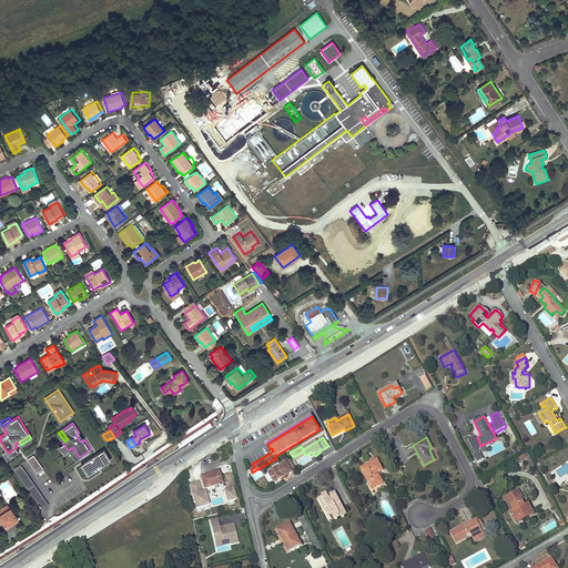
[(19,450),(17,447),(8,453),(6,449),(2,452),(7,458),(19,450)]
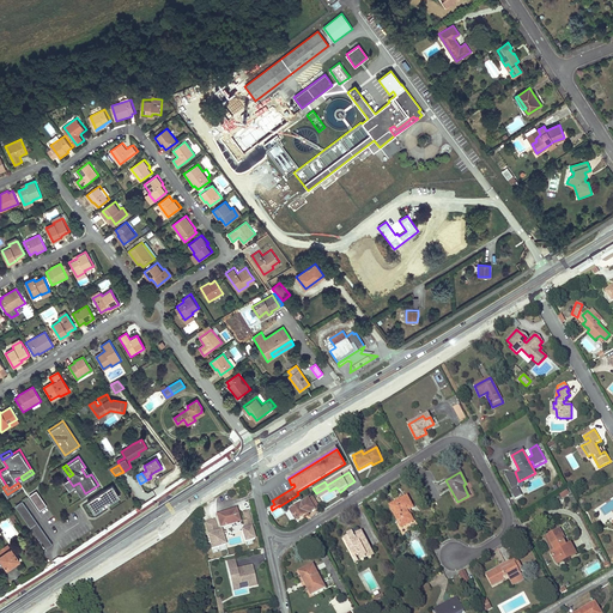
[(85,493),(79,483),(74,485),(82,496),(85,493)]
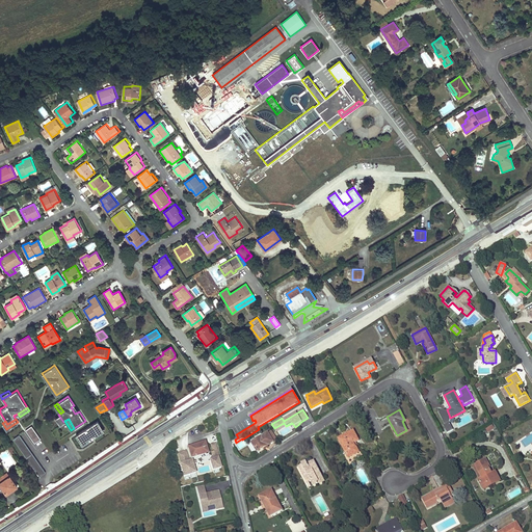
[(97,420),(75,434),(78,439),(82,436),(85,442),(100,432),(97,427),(100,424),(97,420)]
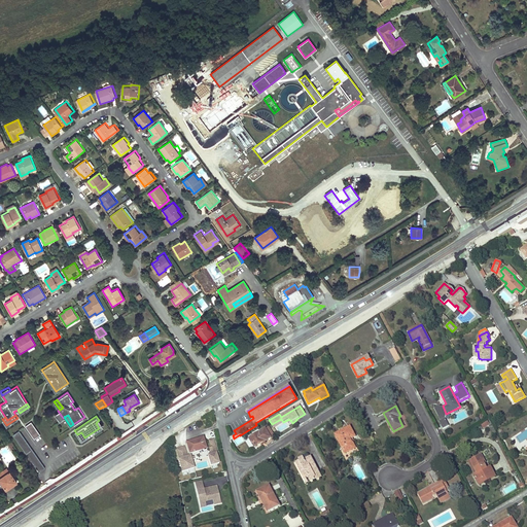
[(445,418),(438,421),(443,429),(449,426),(445,418)]
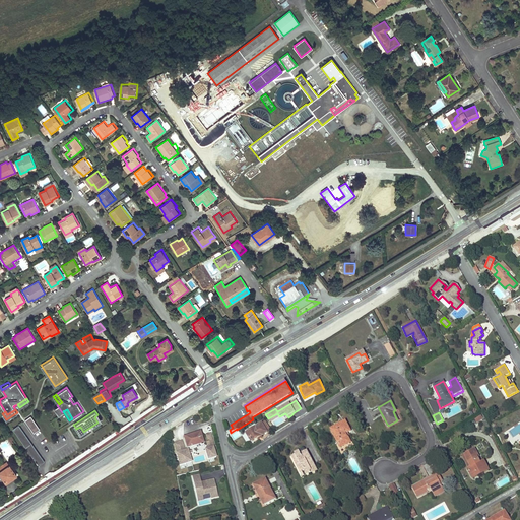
[(270,423),(279,416),(277,413),(268,418),(270,423)]
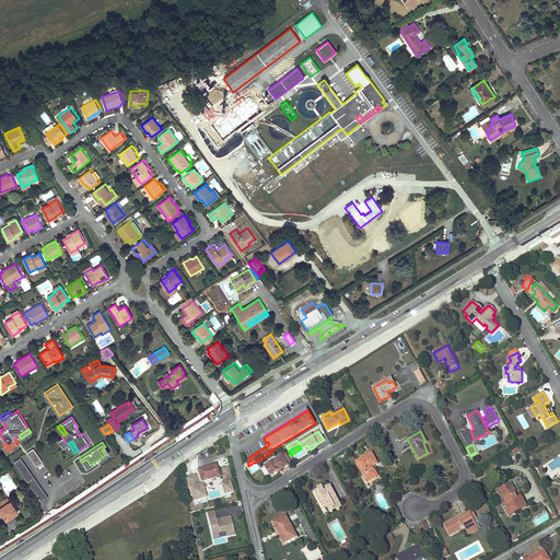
[(43,462),(33,447),(26,453),(36,466),(43,462)]
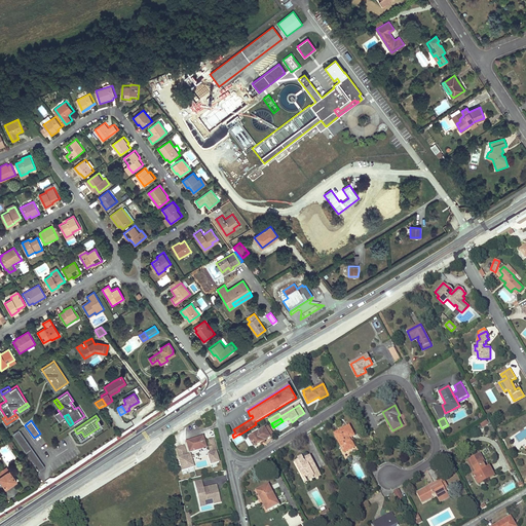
[(273,435),(268,426),(265,428),(270,437),(273,435)]
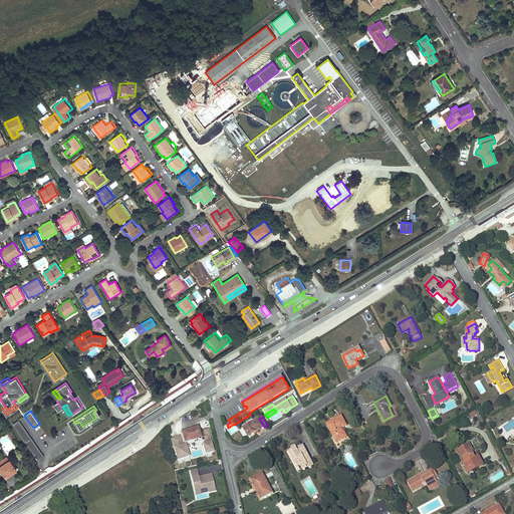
[(336,442),(346,437),(342,431),(341,428),(343,427),(346,426),(341,417),(327,424),(336,442)]
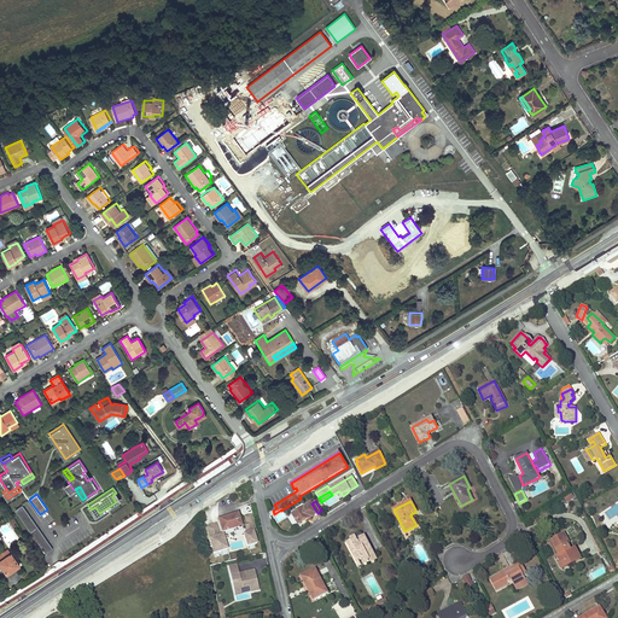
[(318,513),(312,503),(292,514),(298,525),(318,513)]
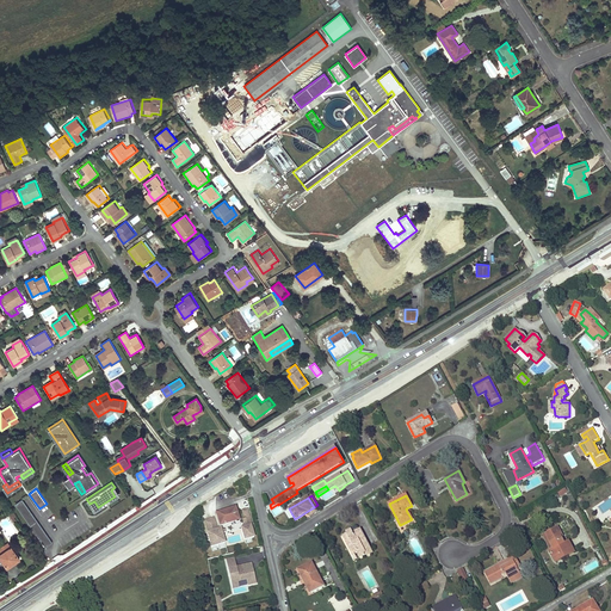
[(22,499),(14,504),(44,547),(51,542),(22,499)]
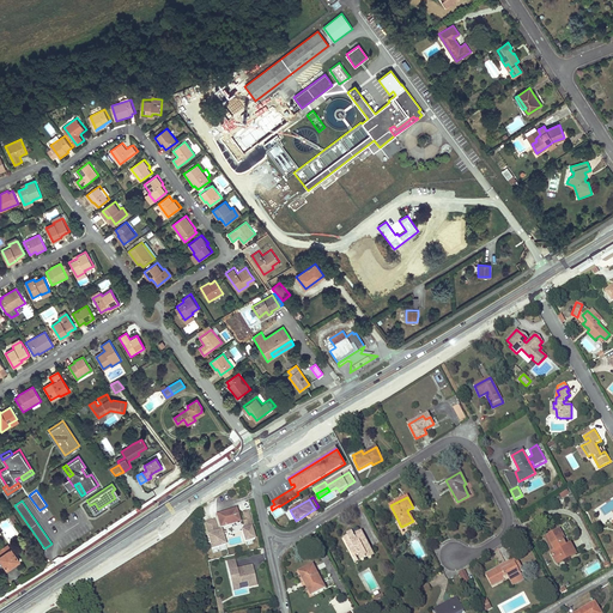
[(235,509),(216,515),(220,528),(238,522),(235,509)]
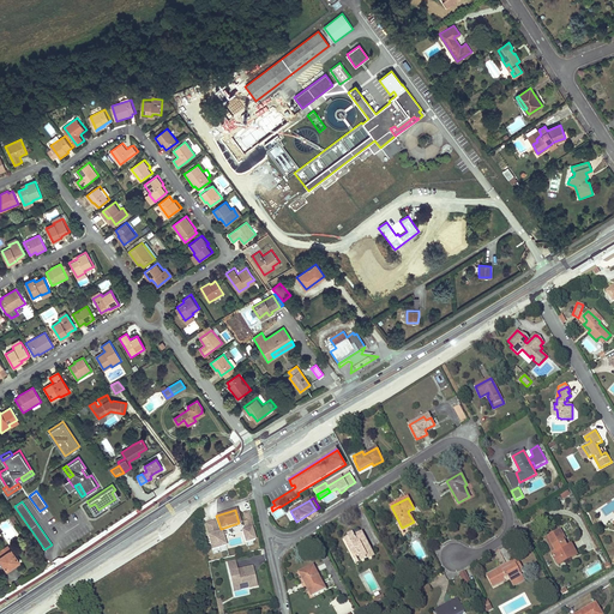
[(254,540),(251,527),(252,525),(247,512),(242,513),(245,522),(244,522),(245,527),(244,528),(245,530),(241,531),(246,543),(254,540)]
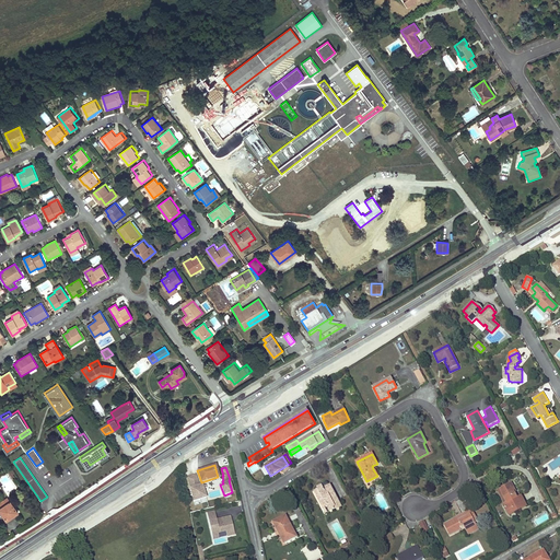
[(206,498),(201,485),(198,486),(195,475),(191,477),(195,487),(196,487),(199,500),(206,498)]
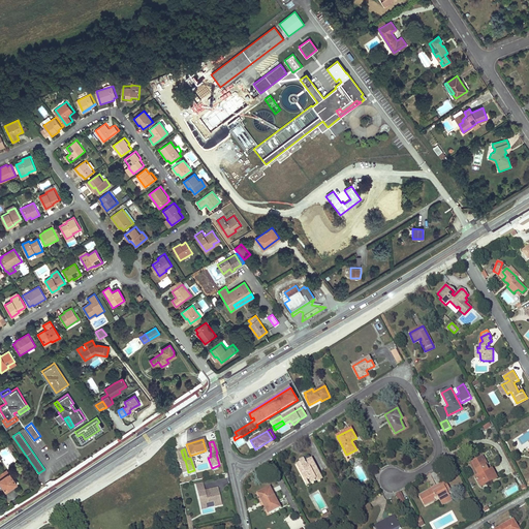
[(188,472),(185,460),(184,460),(181,450),(177,452),(180,462),(179,462),(183,474),(188,472)]
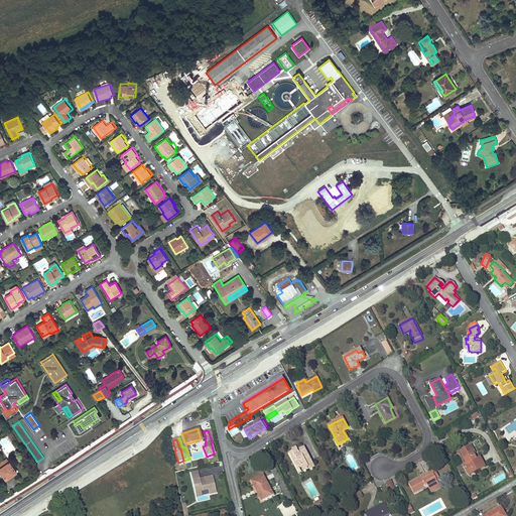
[(476,454),(471,445),(461,450),(468,463),(466,464),(464,465),(469,473),(472,471),(471,469),(480,465),(477,459),(474,455),(476,454)]
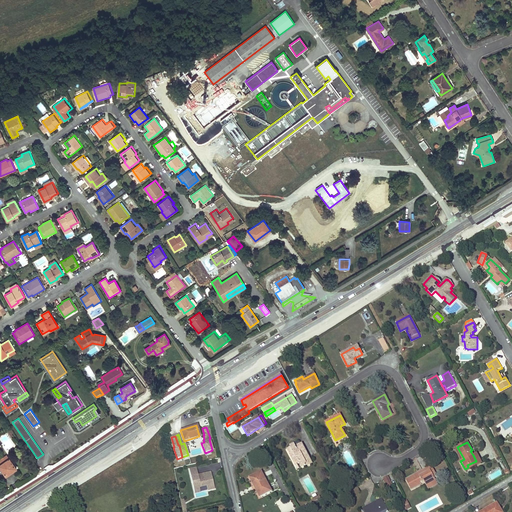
[(292,459),(294,462),(295,464),(298,463),(301,467),(305,465),(305,464),(306,463),(308,466),(312,463),(302,444),(296,447),(295,444),(290,447),(291,448),(287,449),(290,454),(293,453),(296,458),(292,459)]
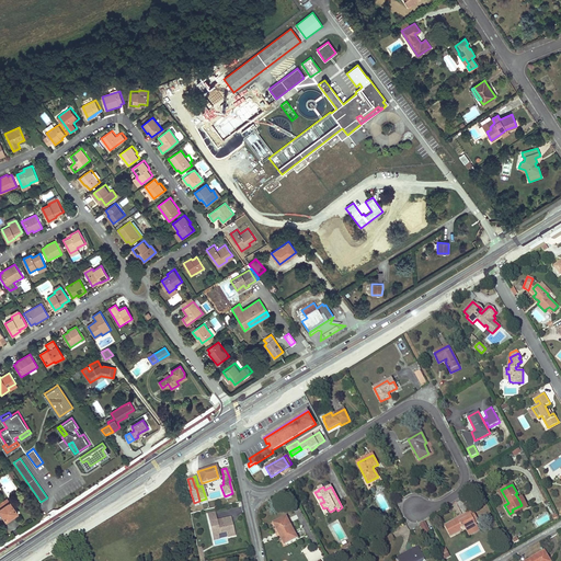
[(508,503),(501,490),(499,491),(506,504),(508,503)]
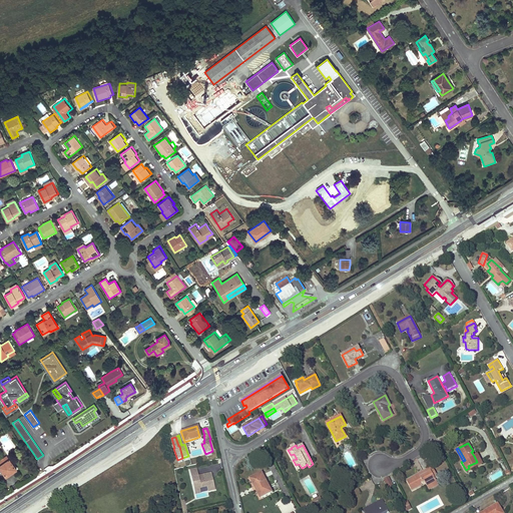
[(469,468),(466,470),(466,472),(482,464),(477,454),(474,456),(477,462),(468,466),(469,468)]
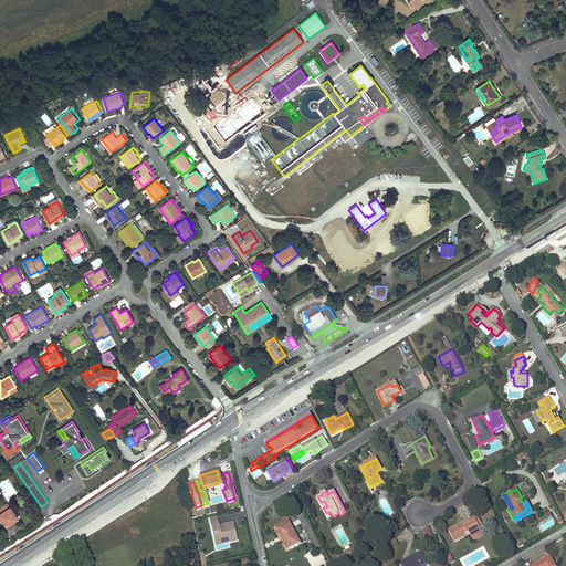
[(7,504),(0,509),(0,515),(7,525),(18,516),(10,506),(9,506),(7,504)]
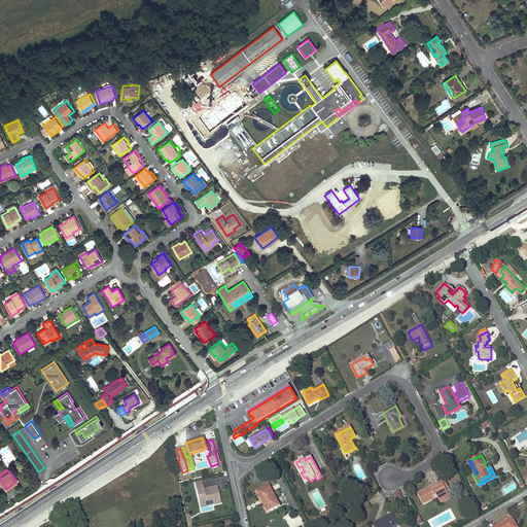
[(449,490),(444,480),(441,481),(446,491),(449,490)]
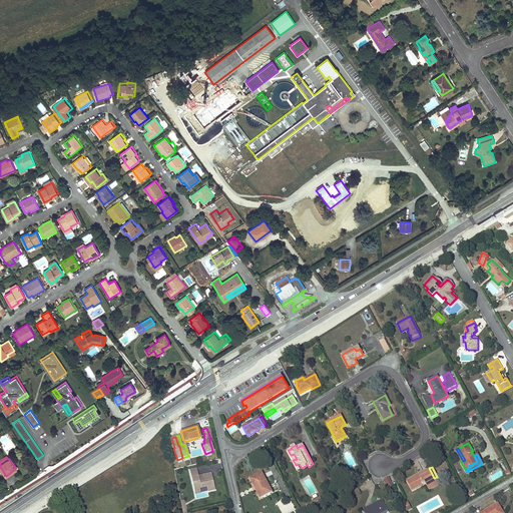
[(425,481),(426,484),(428,486),(436,482),(434,478),(429,468),(407,480),(412,490),(422,485),(421,483),(425,481)]
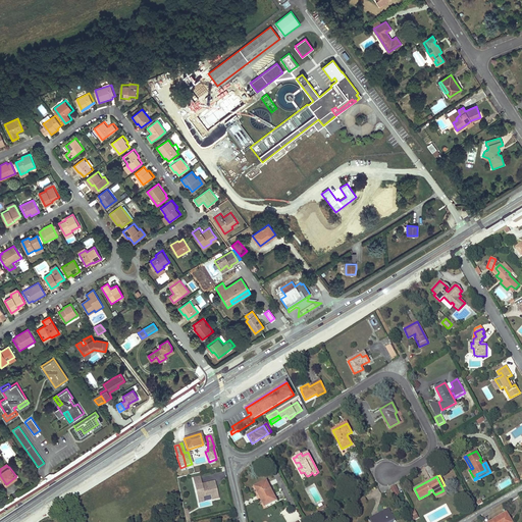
[(200,477),(193,478),(197,499),(203,498),(210,496),(211,501),(218,499),(214,481),(204,484),(204,485),(202,485),(202,484),(200,477)]
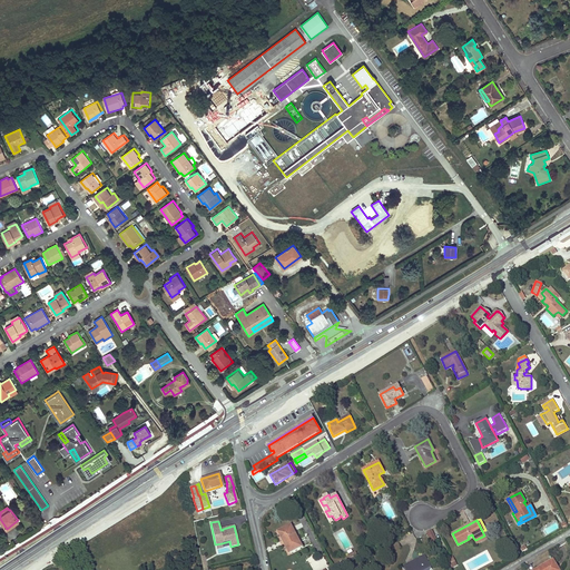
[(302,547),(295,533),(294,534),(288,526),(278,531),(290,553),(302,547)]
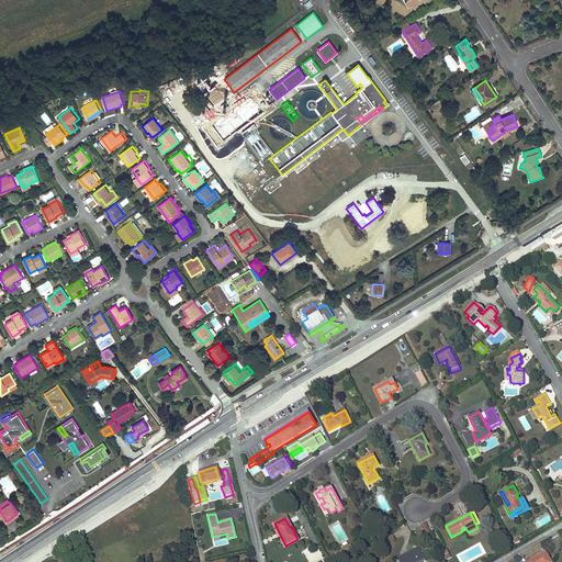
[(396,542),(394,538),(392,535),(379,542),(383,549),(396,542)]
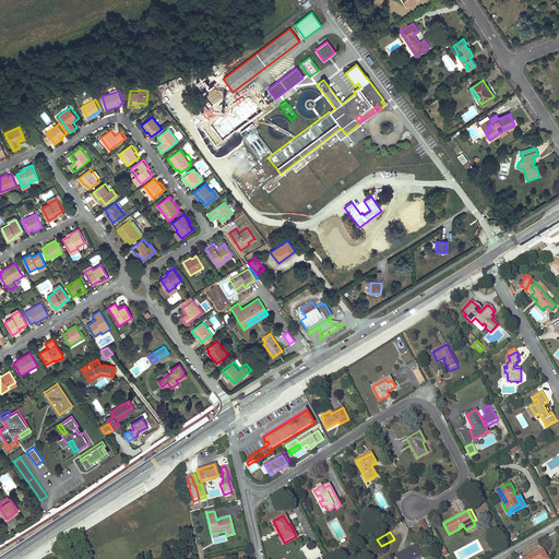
[(399,552),(396,554),(394,555),(395,558),(416,558),(423,556),(416,544),(405,549),(407,552),(405,554),(404,551),(400,554),(399,552)]
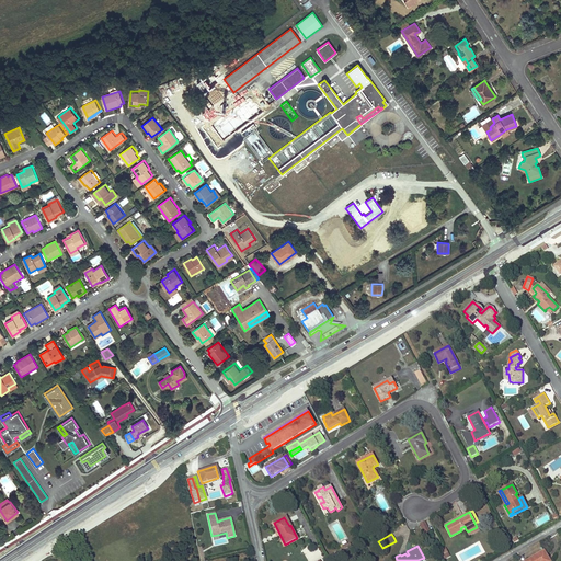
[(444,559),(447,558),(449,556),(445,548),(439,551),(444,559)]
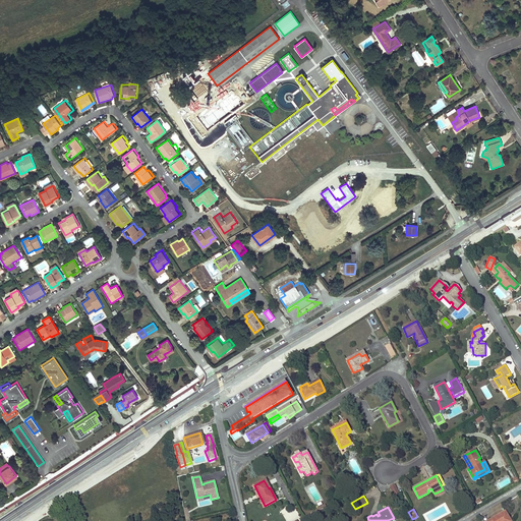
[(510,520),(506,512),(488,520),(510,520)]
